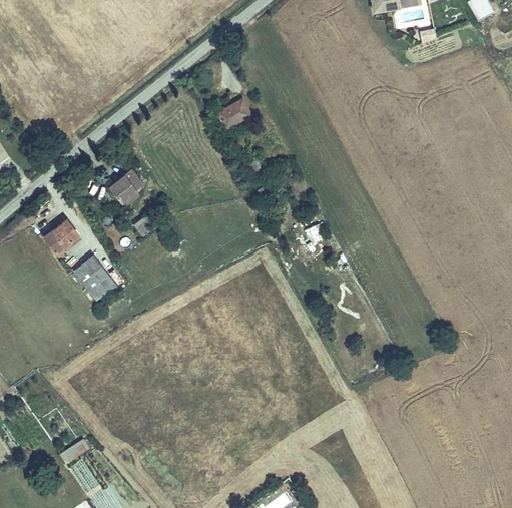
[(411,0),(370,0),(374,14),(389,11),(386,0),(398,0),(399,1),(401,0),(408,0),(409,1),(411,0)]
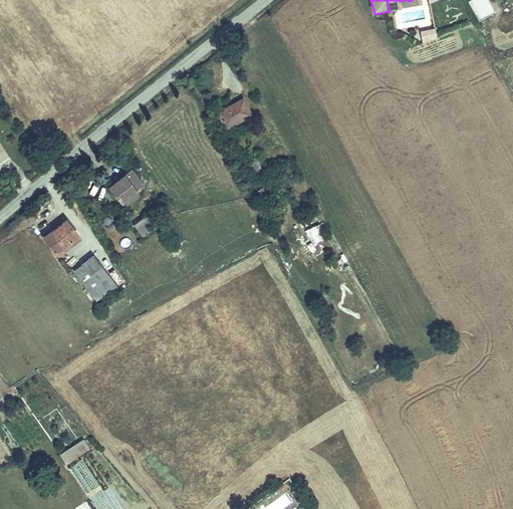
[(399,0),(387,0),(390,11),(401,8),(400,1),(399,0)]
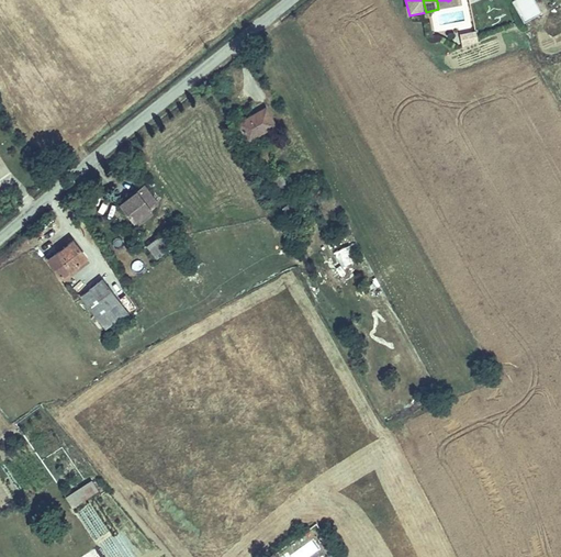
[(447,0),(439,0),(437,1),(438,9),(460,4),(458,0),(450,0),(448,1),(447,0)]
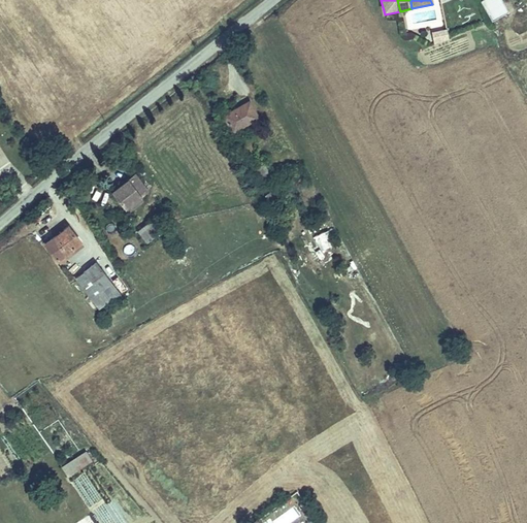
[(489,0),(482,4),(492,23),(503,17),(498,6),(495,8),(490,0),(489,0)]
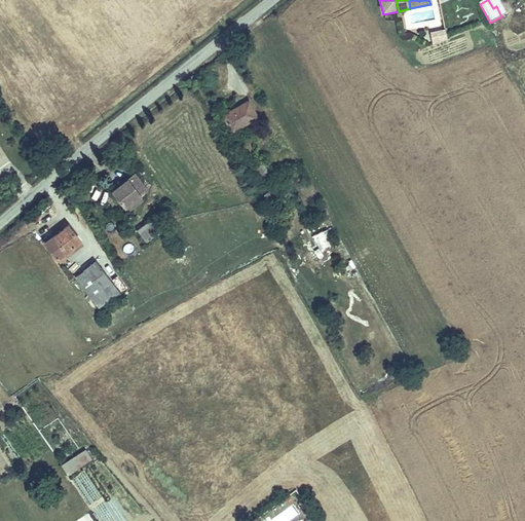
[(444,34),(428,37),(432,48),(447,44),(444,34)]
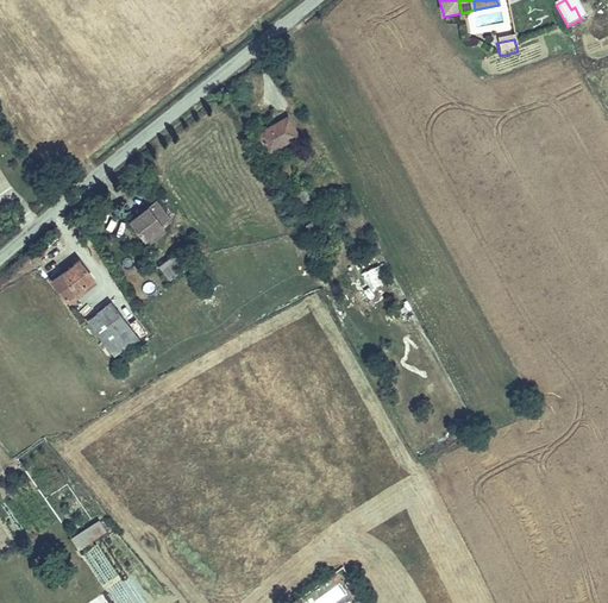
[(294,145),(284,125),(255,139),(264,159),(294,145)]
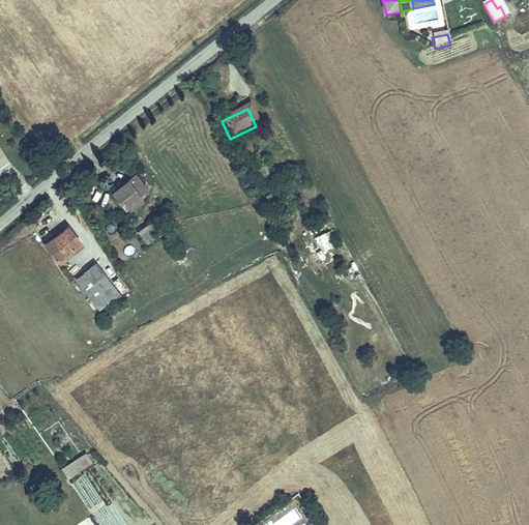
[(152,191),(139,172),(112,193),(126,211),(141,199),(152,191)]
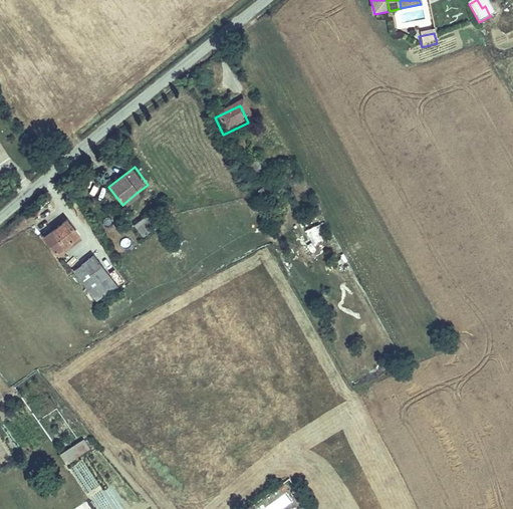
[(142,199),(137,193),(122,205),(126,210),(142,199)]
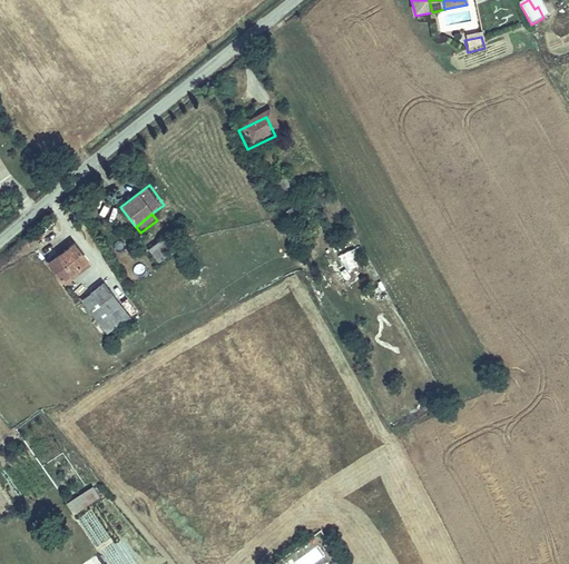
[(173,250),(163,238),(148,250),(158,263),(173,250)]
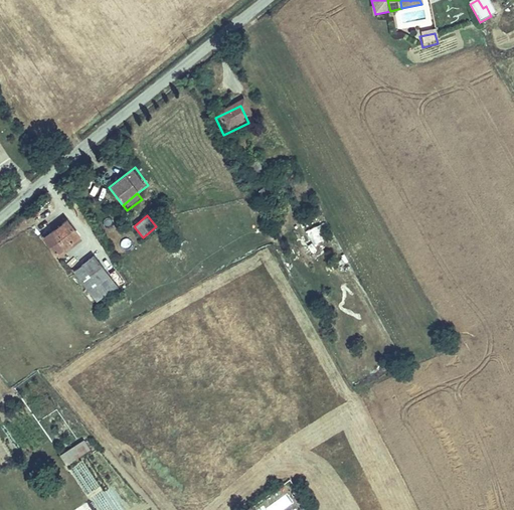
[(80,241),(65,221),(41,239),(59,263),(64,259),(62,256),(80,241)]
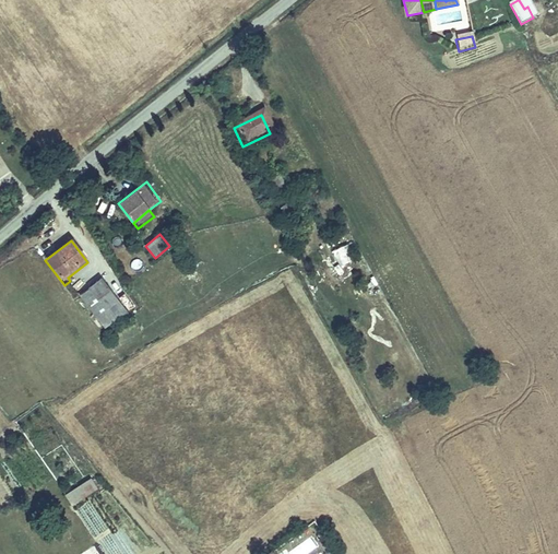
[(337,271),(353,266),(346,247),(331,254),(337,271)]
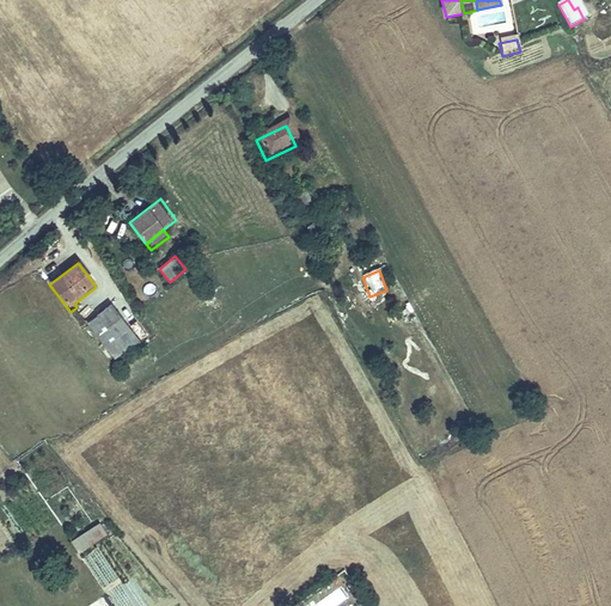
[(138,340),(110,305),(89,322),(116,356),(138,340)]
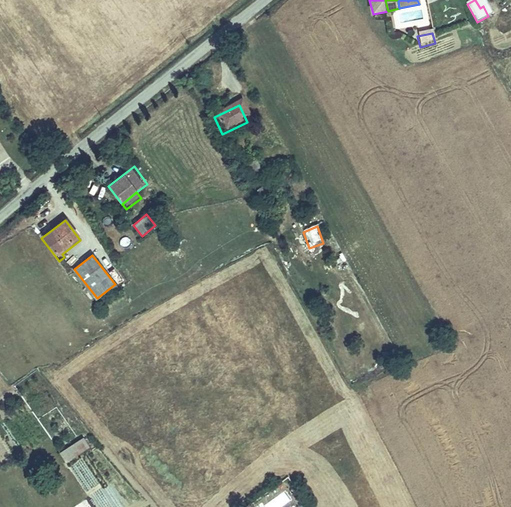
[(59,453),(66,464),(87,452),(80,441),(59,453)]
